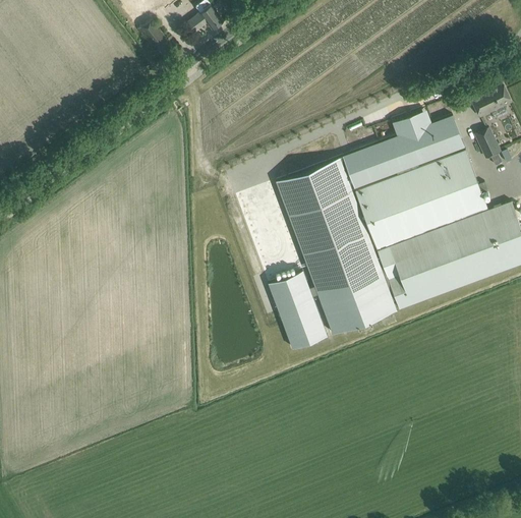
[(186,24),(193,34),(207,23),(212,31),(224,21),(207,0),(205,0),(195,7),(200,14),(186,24)]
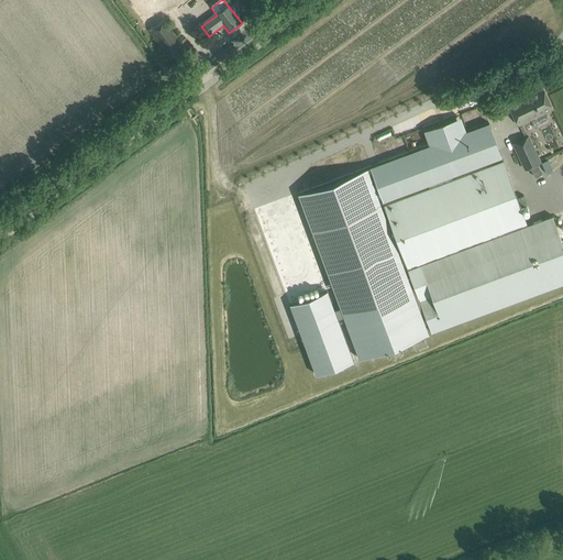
[(167,51),(177,44),(164,23),(154,30),(167,51)]
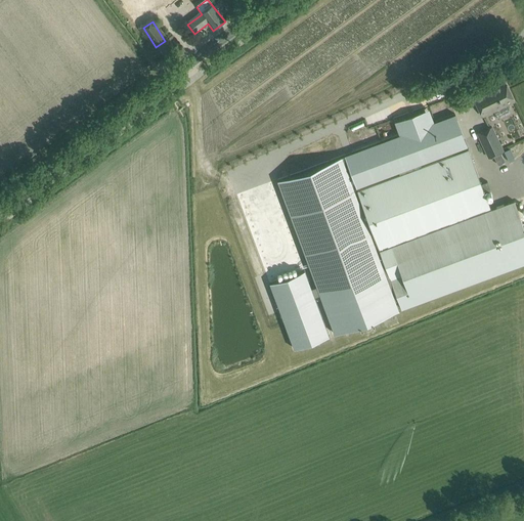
[(472,96),(482,119),(514,103),(504,81),(472,96)]
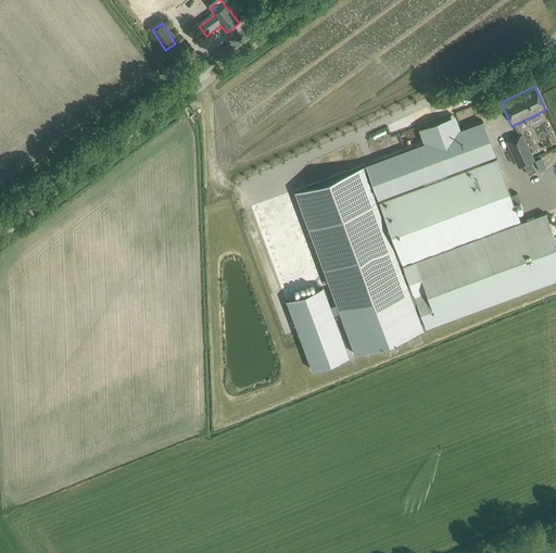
[(455,122),(458,130),(478,123),(474,114),(455,122)]
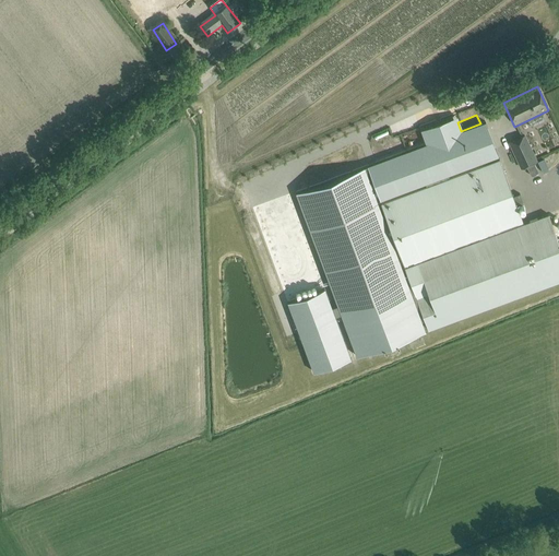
[(533,129),(546,122),(543,116),(530,122),(533,129)]
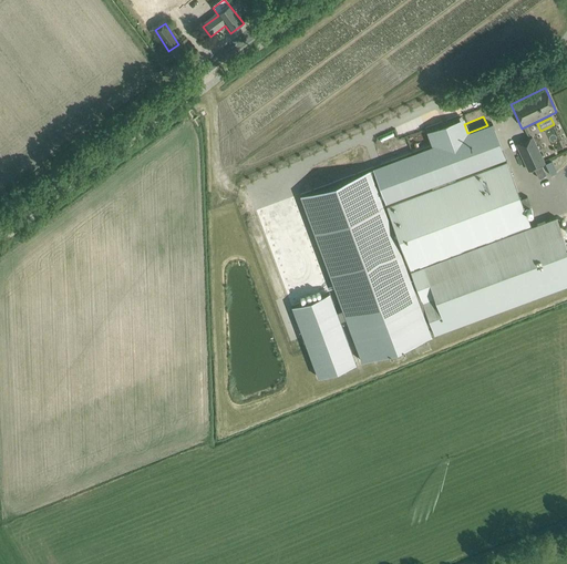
[(370,172),(300,197),(342,311),(346,321),(362,363),(431,338),(428,328),(431,327),(434,337),(566,287),(566,248),(557,221),(531,229),(524,211),(521,202),(506,164),(453,183),(452,181),(505,161),(493,125),(373,171),(385,205),(432,188),(432,191),(387,208),(414,284),(412,285),(370,172)]
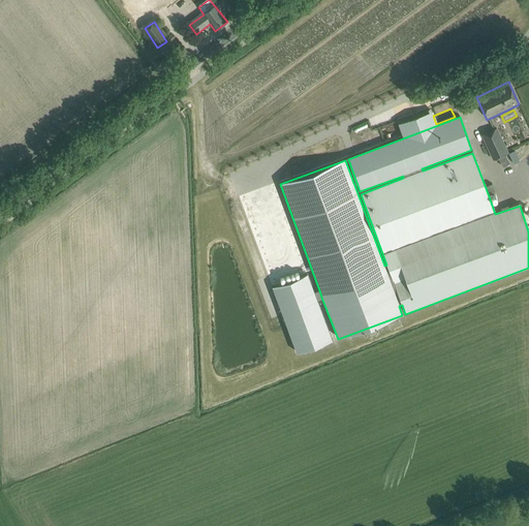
[(493,161),(498,159),(502,168),(509,165),(505,156),(508,154),(498,130),(481,137),(493,161)]
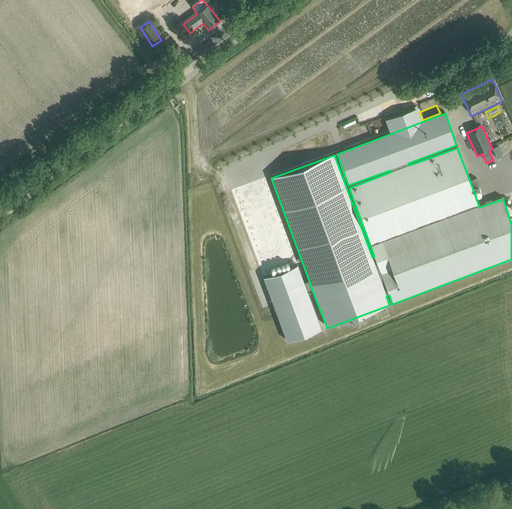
[(497,147),(492,150),(497,160),(502,158),(497,147)]
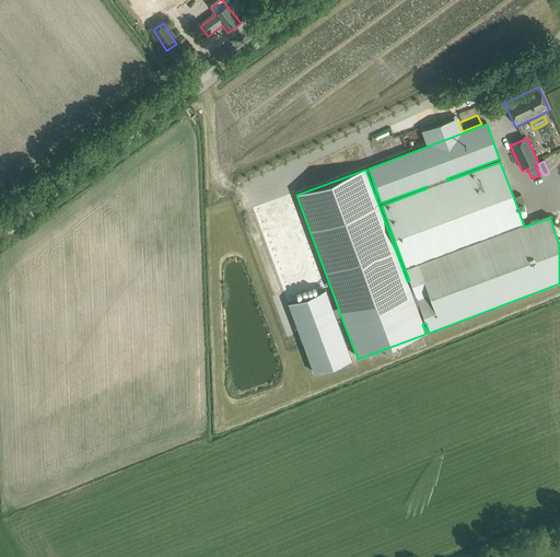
[(521,196),(514,199),(517,208),(524,206),(521,196)]
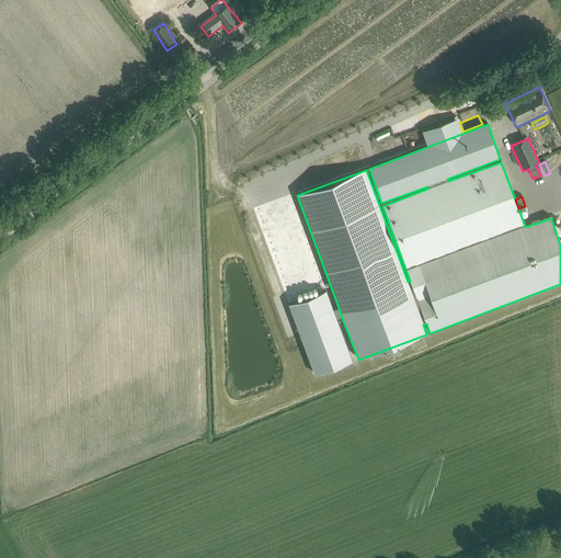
[(327,291),(288,305),(315,376),(352,362),(336,319),(342,318),(339,308),(333,310),(327,291)]
